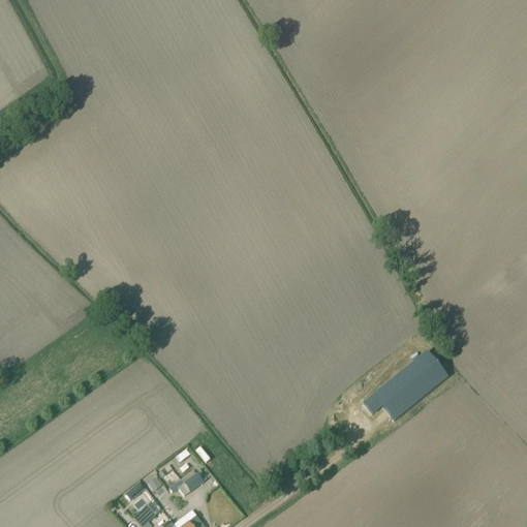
[(428,350),(364,402),(373,413),(382,406),(383,406),(395,421),(450,376),(428,350)]
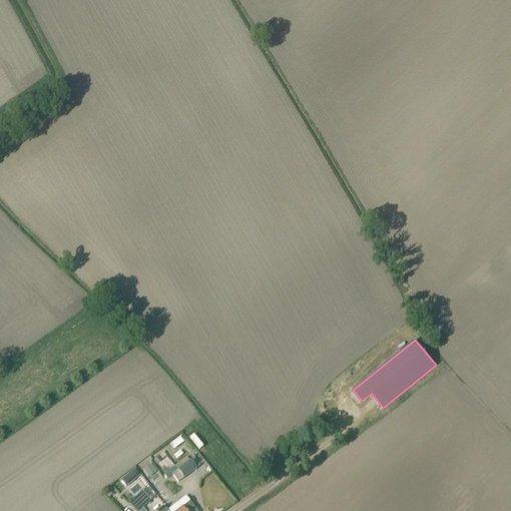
[(175,447),(184,440),(180,435),(171,442),(175,447)]
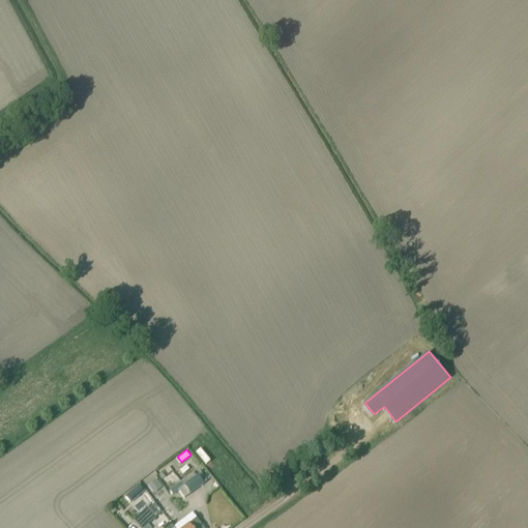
[(185,478),(183,478),(170,489),(174,494),(180,490),(186,486),(192,492),(206,481),(199,473),(198,474),(195,470),(185,478)]
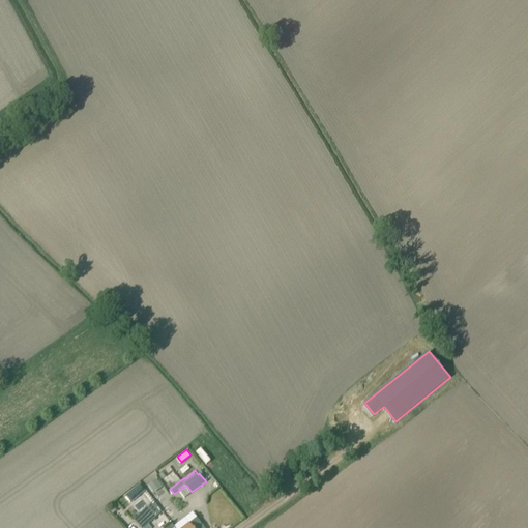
[(157,476),(149,484),(155,492),(164,485),(157,476)]
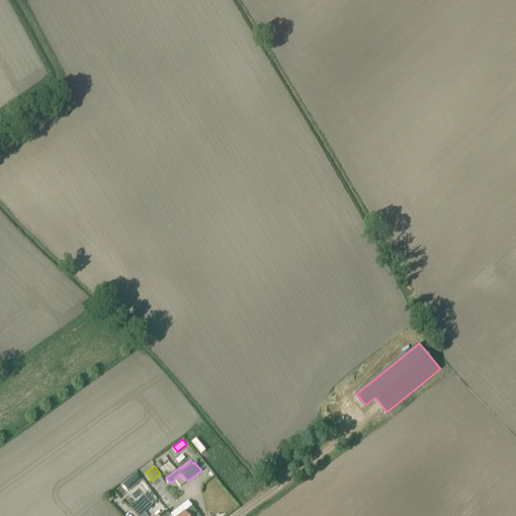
[(137,470),(122,483),(125,486),(140,474),(137,470)]
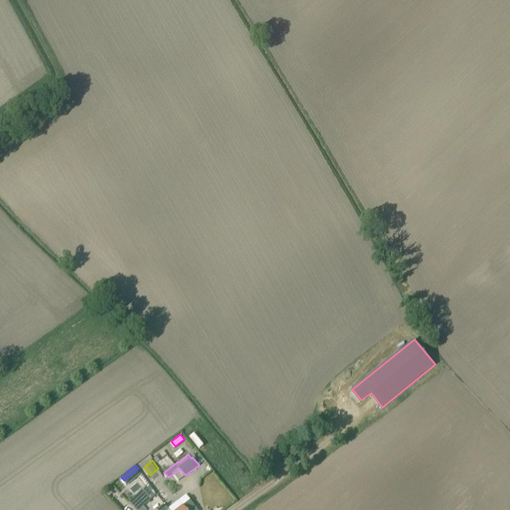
[(138,470),(124,479),(126,483),(141,474),(138,470)]
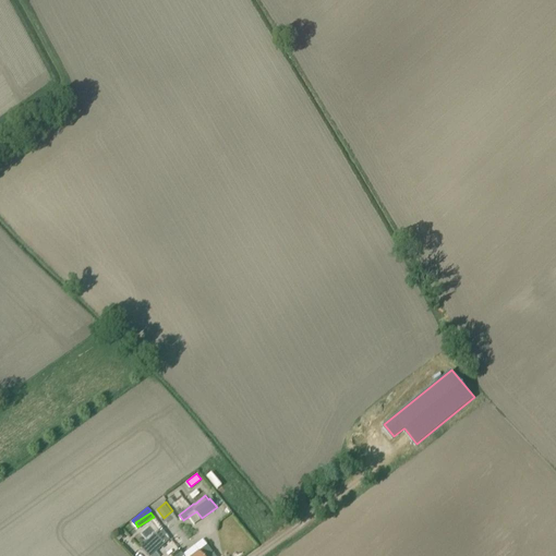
[(149,555),(150,555),(171,536),(161,527),(141,546),(149,555)]
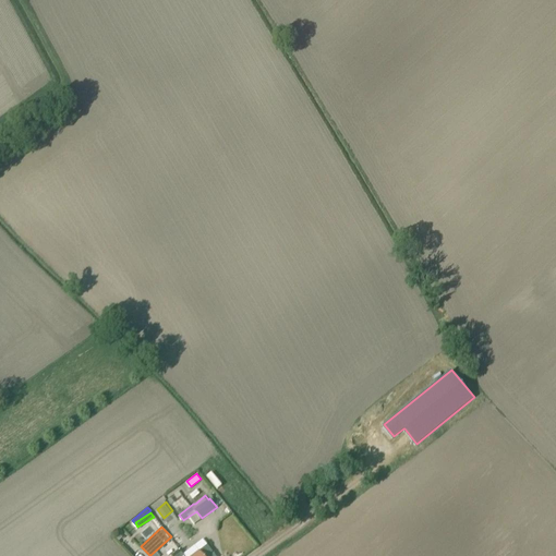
[(208,555),(215,552),(209,544),(201,551),(197,546),(186,555),(208,555)]
